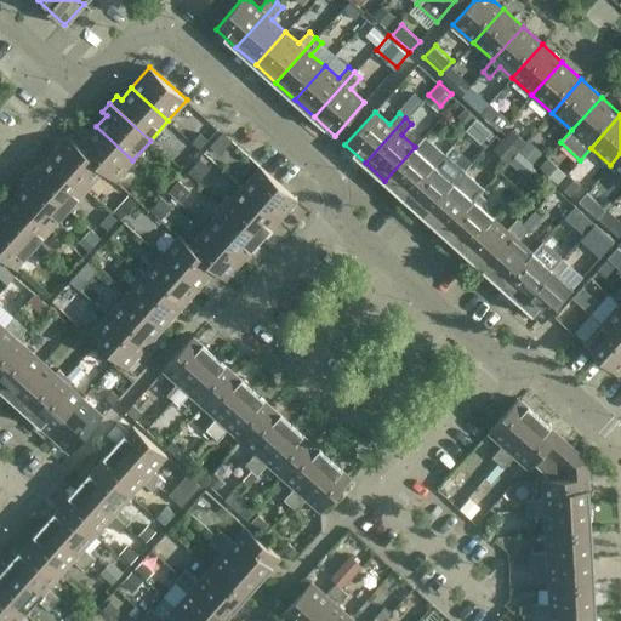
[(132,160),(96,126),(79,146),(68,136),(68,137),(115,180),(132,160)]
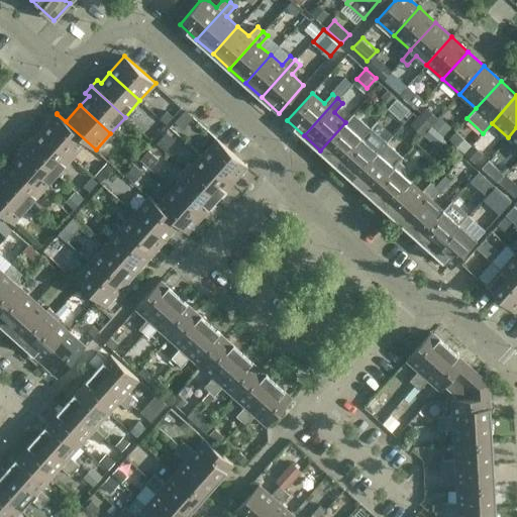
[(185,110),(174,122),(182,130),(193,117),(185,110)]
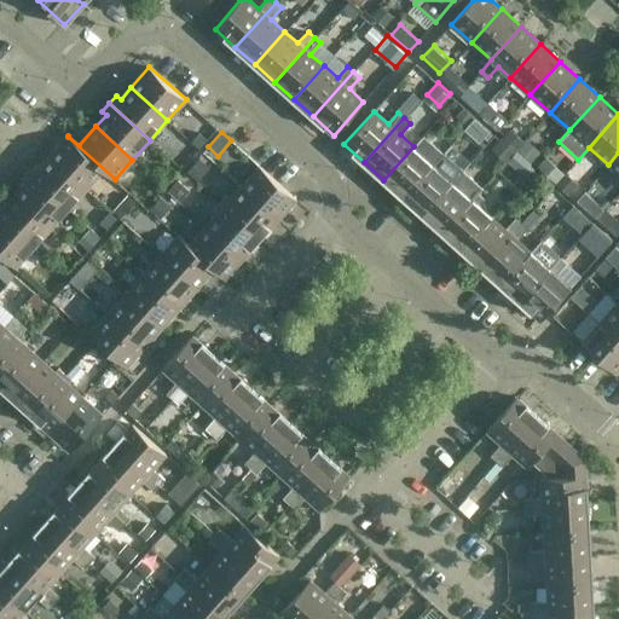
[(403,197),(443,152),(423,136),(414,146),(383,180),(403,197)]
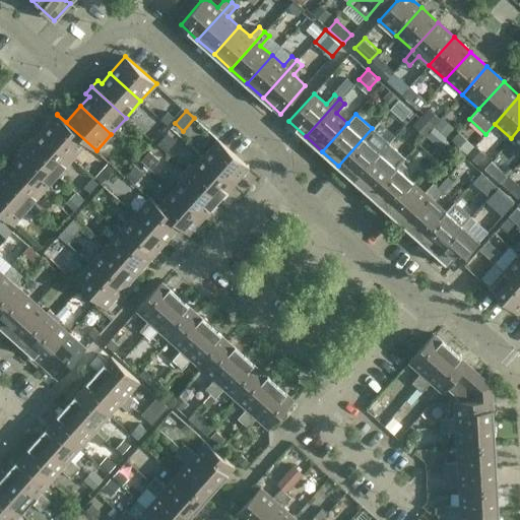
[(96,150),(57,115),(42,131),(72,158),(86,142),(95,150),(96,150)]
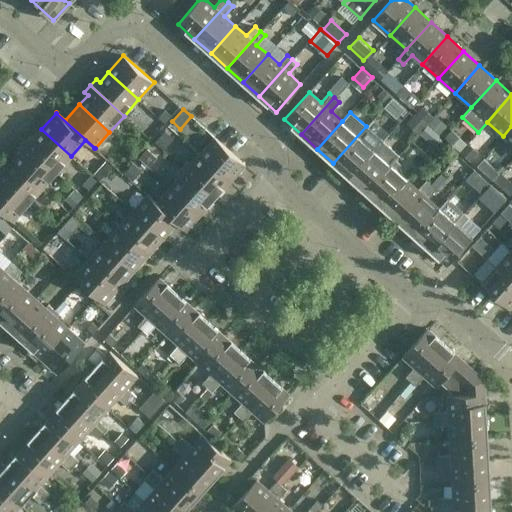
[(349,178),(383,141),(366,126),(333,163),(349,178)]
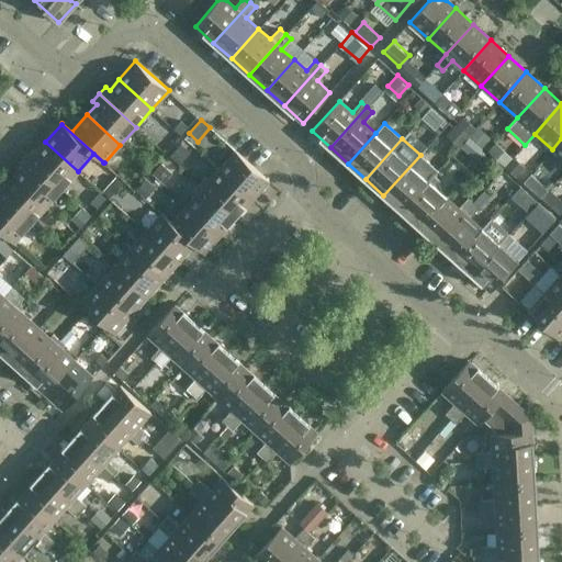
[(561,138),(552,149),(561,158),(561,138)]
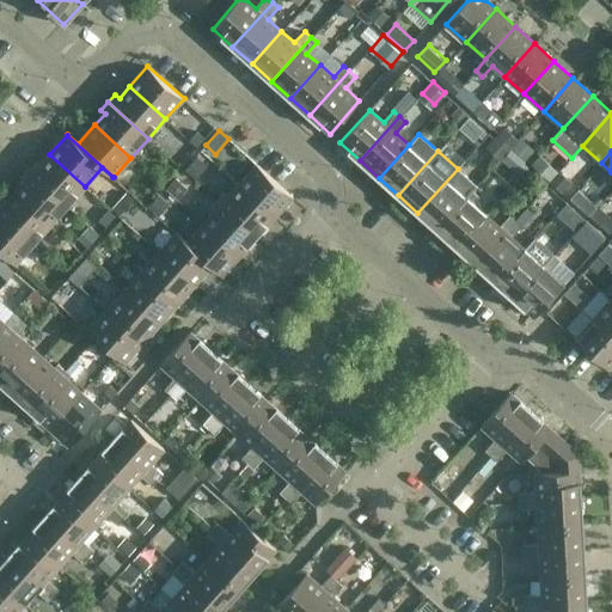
[(85,187),(49,154),(38,166),(35,161),(28,170),(68,206),(85,187)]
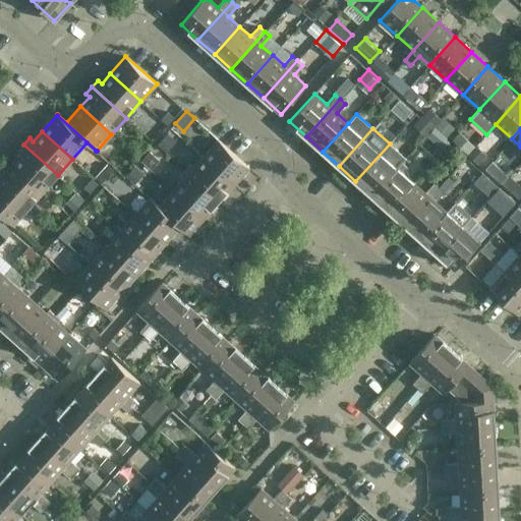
[(219,139),(204,157),(234,184),(249,167),(219,139)]
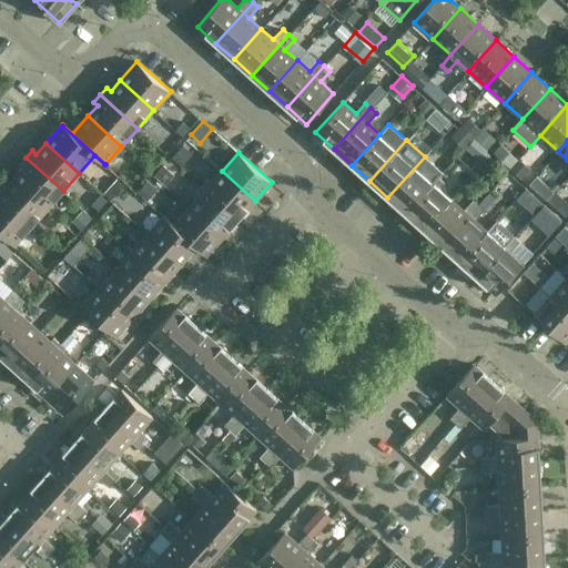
[(516,152),(507,158),(519,176),(527,171),(516,152)]
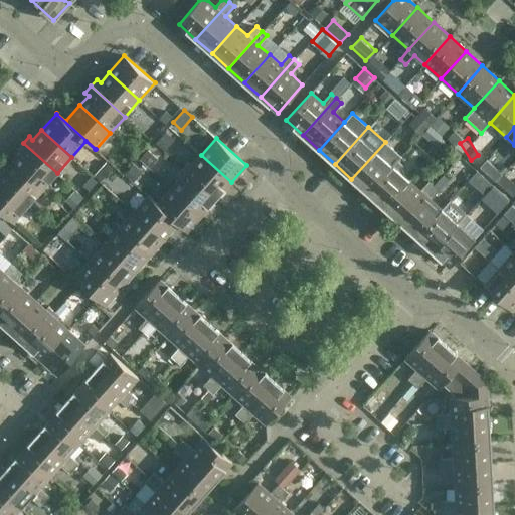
[(368,193),(401,156),(385,142),(351,179),(368,193)]
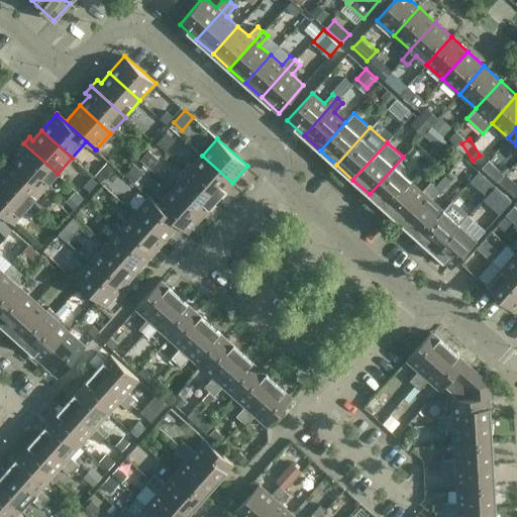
[(58,174),(23,143),(17,150),(21,153),(12,163),(42,190),(58,174)]
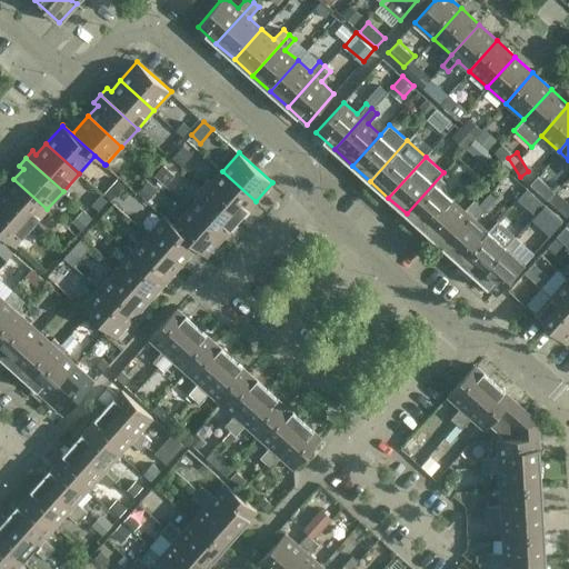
[(209,179),(202,186),(239,219),(256,201),(222,171),(212,182),(209,179)]
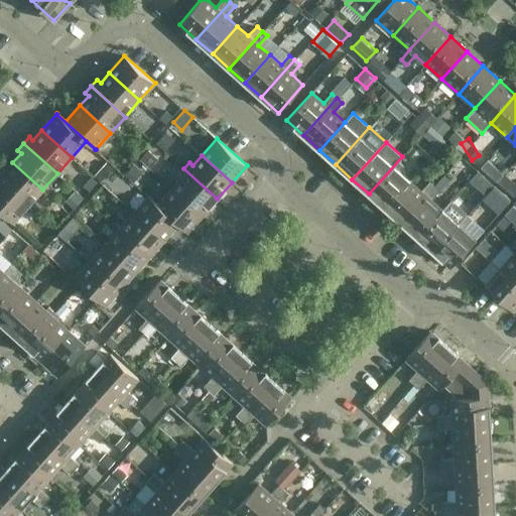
[(402,156),(369,194),(385,209),(410,180),(399,170),(407,161),(402,156)]
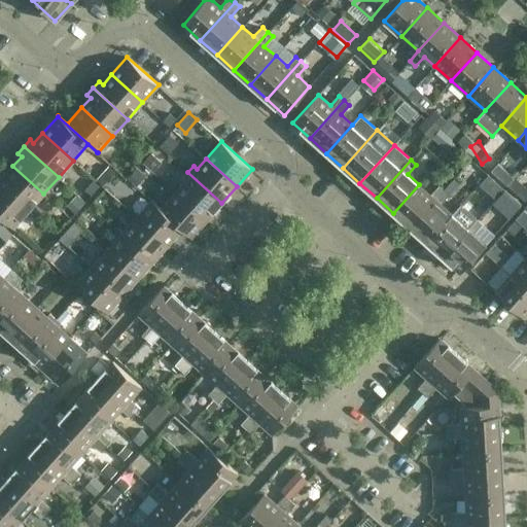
[(526,184),(499,161),(491,170),(526,200),(526,198),(526,184)]
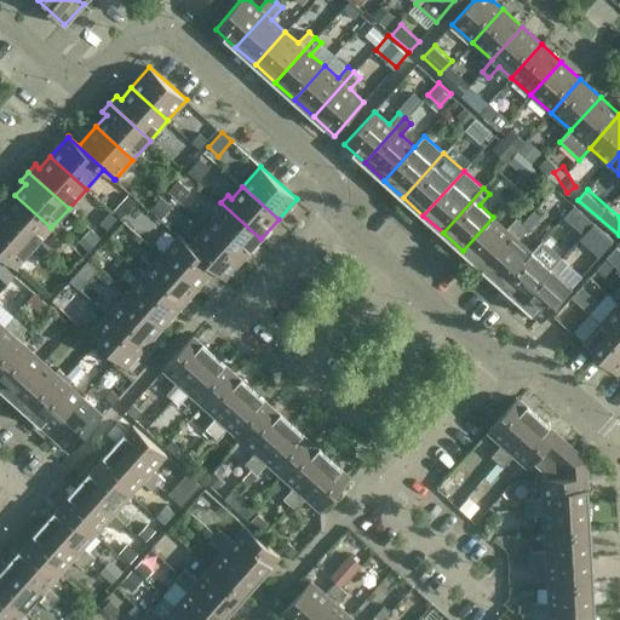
[(51,228),(15,195),(5,207),(0,204),(0,202),(0,217),(34,247),(51,228)]
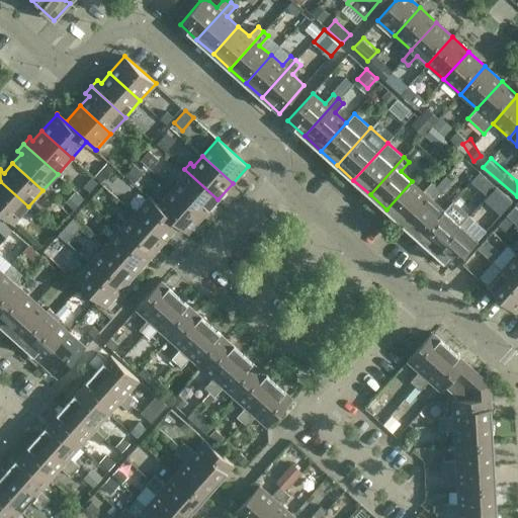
[(218,199),(184,169),(178,176),(181,179),(173,188),(203,216),(218,199)]
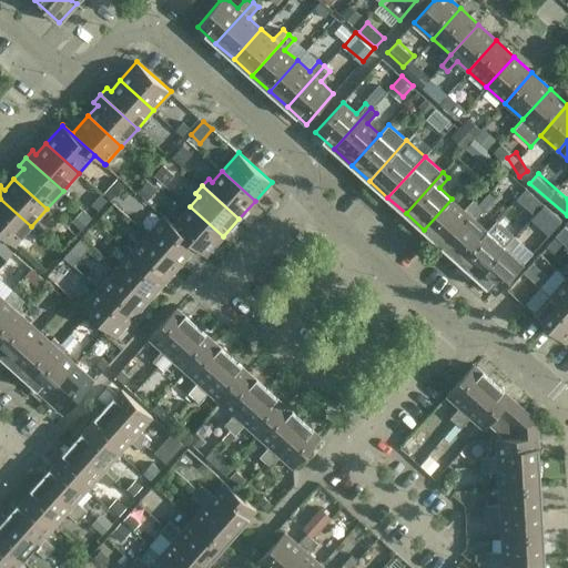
[(31,226),(0,199),(0,232),(14,245),(31,226)]
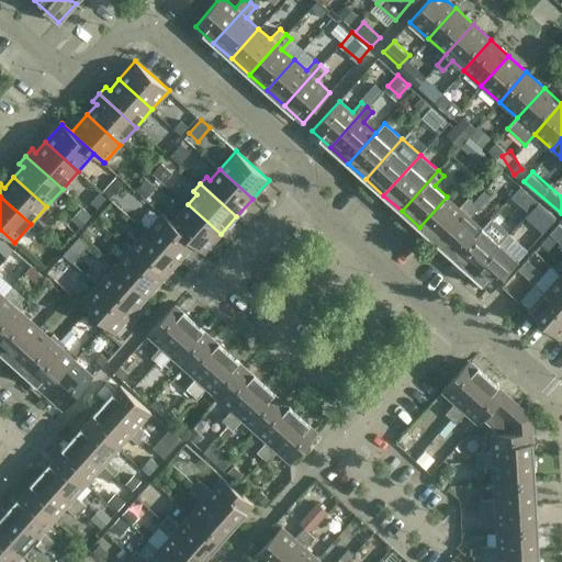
[(447,197),(419,227),(437,243),(473,202),(468,198),(459,208),(447,197)]
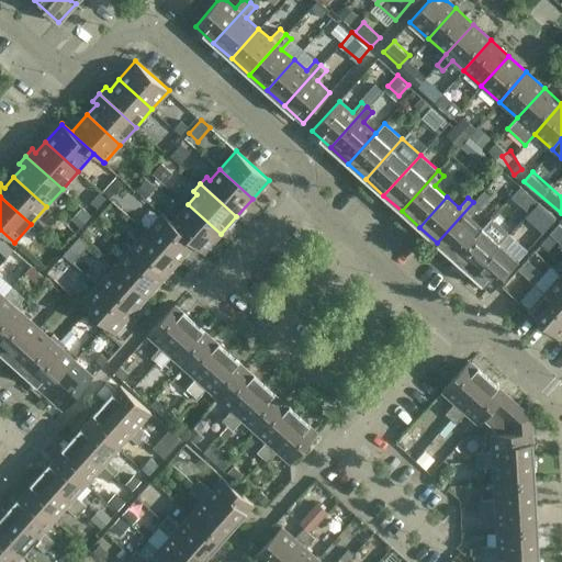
[(454,259),(491,218),(473,202),(437,243),(454,259)]
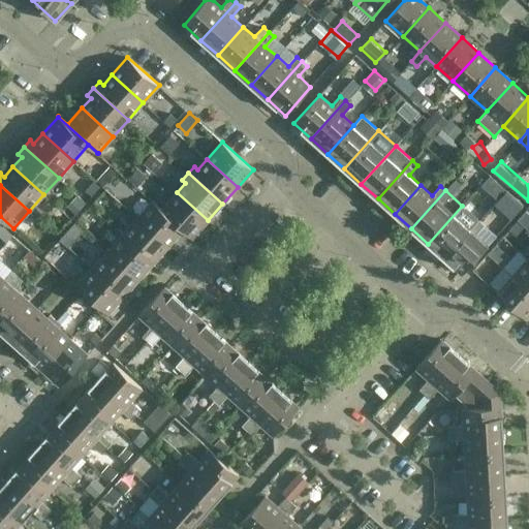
[(506,190),(496,201),(512,217),(523,206),(506,190)]
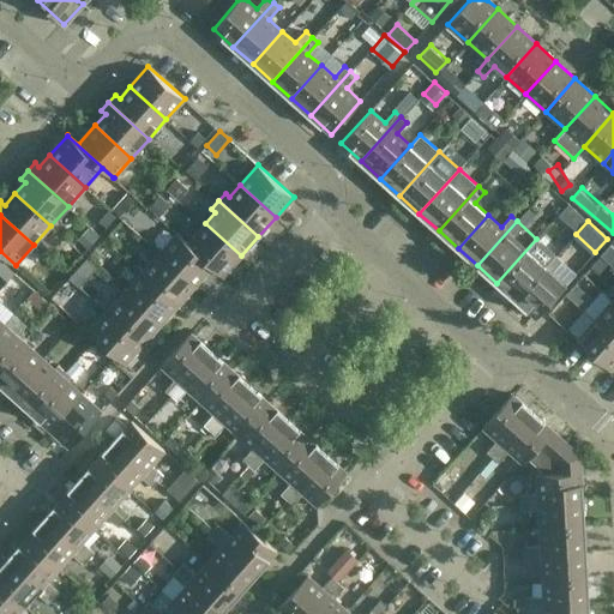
[(178,233),(176,234),(223,276),(241,256),(205,223),(188,242),(178,233)]
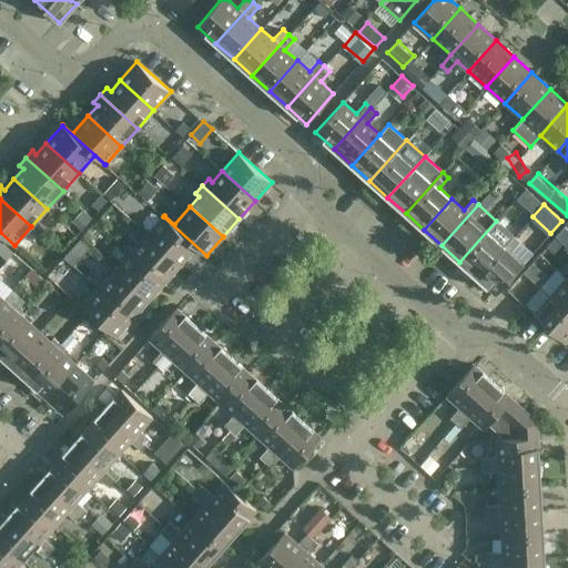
[(163,216),(148,234),(181,264),(196,246),(206,255),(163,216)]
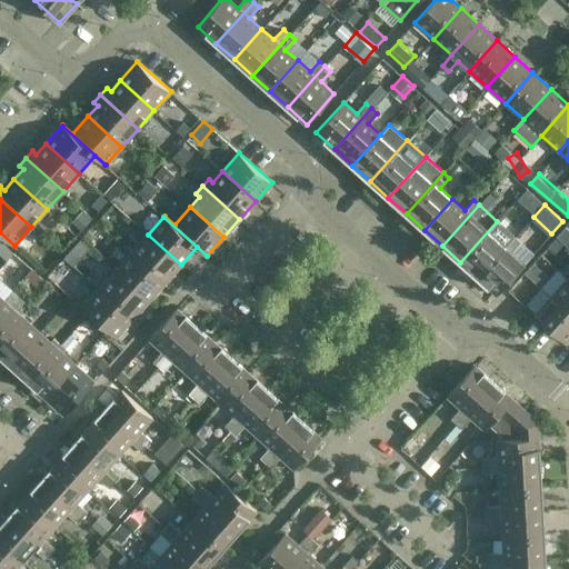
[(478,278),(516,237),(497,221),(460,262),(478,278)]
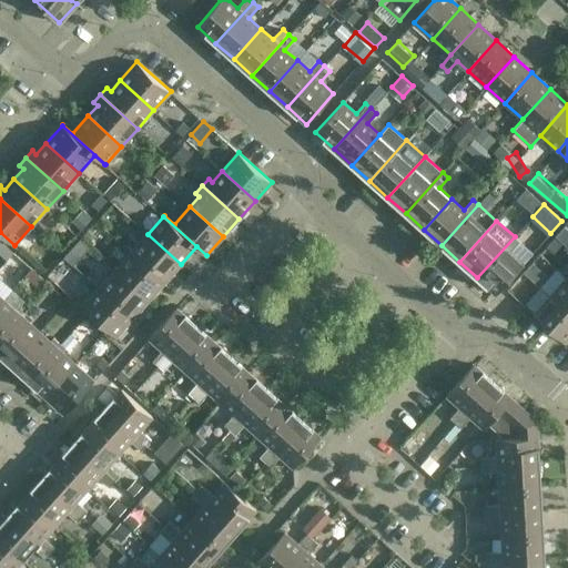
[(148,234),(131,252),(164,282),(181,264),(148,234)]
